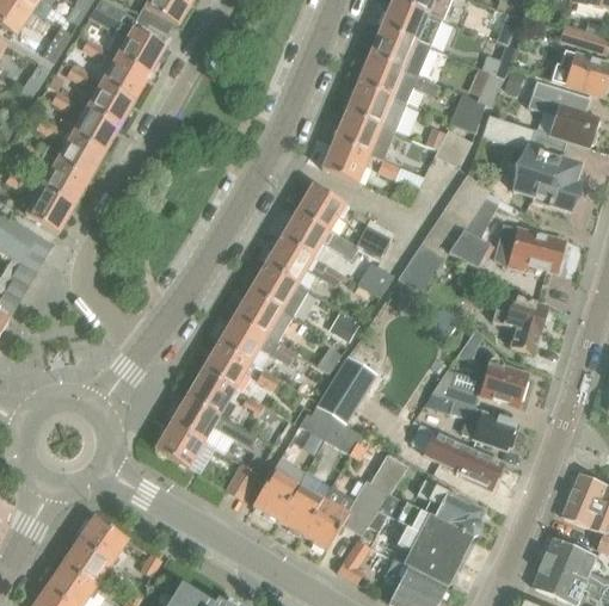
[(0,0),(0,20),(17,32),(32,8),(20,0),(0,0)]
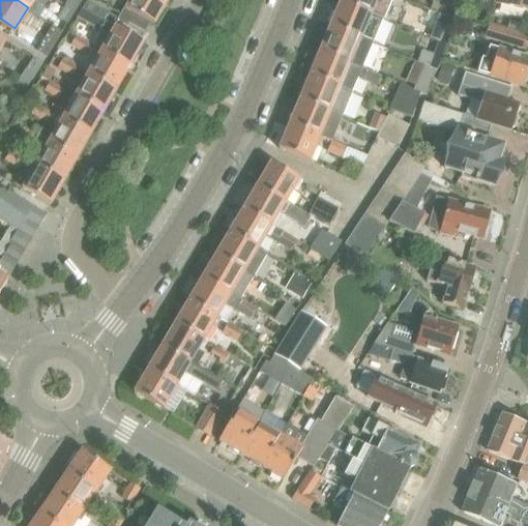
[(66,0),(64,3),(75,10),(81,0),(66,0)]
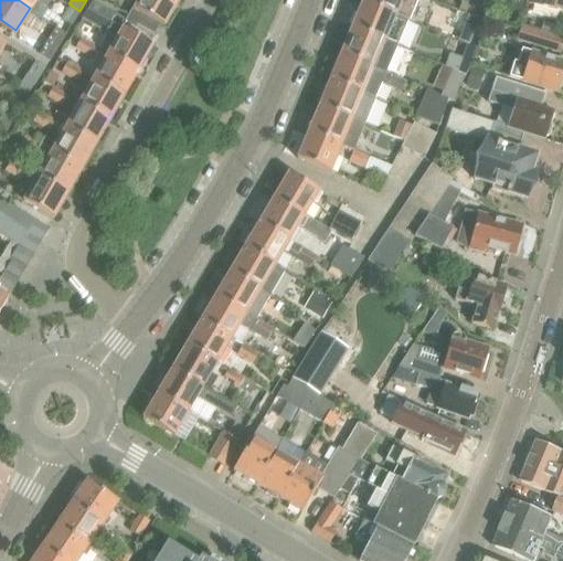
[(112,19),(116,11),(95,0),(92,0),(84,14),(106,28),(112,19)]
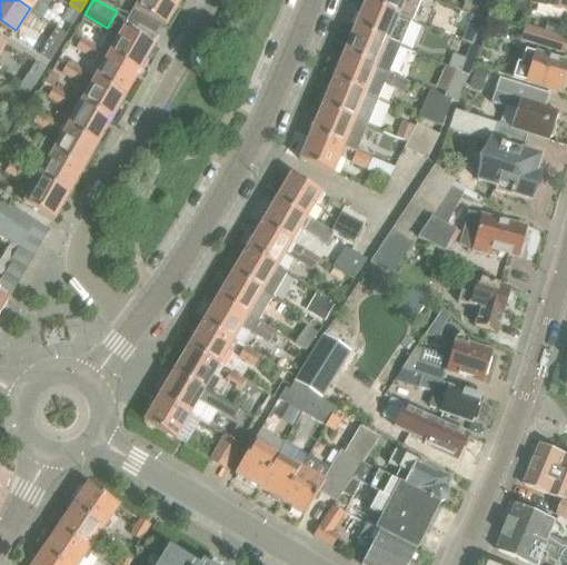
[(166,23),(179,0),(139,0),(136,6),(166,23)]
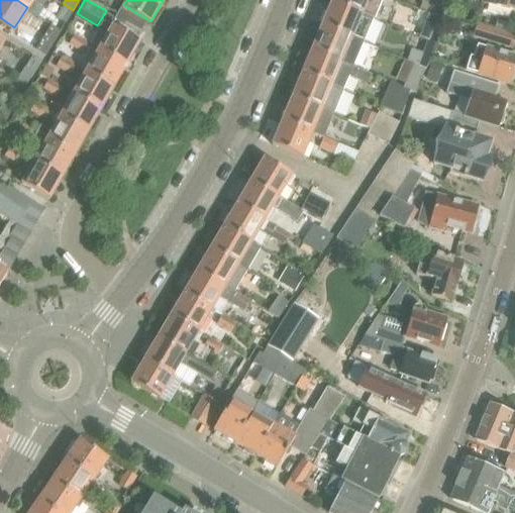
[(332,0),(323,22),(364,39),(374,15),(338,0),(332,0)]
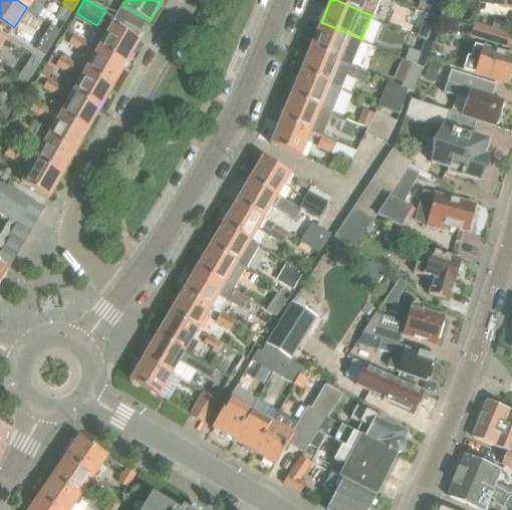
[(336,0),(371,15),(377,0),(336,0)]
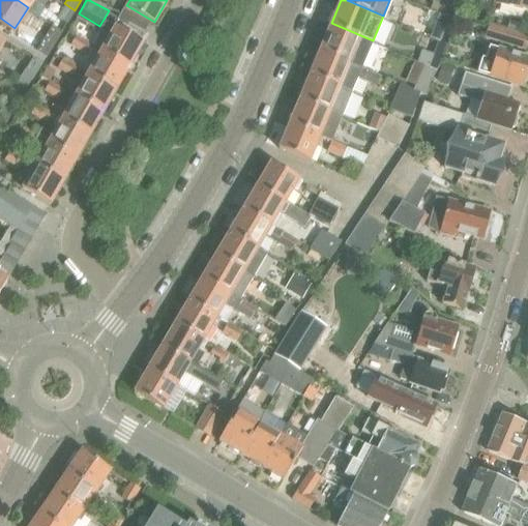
[(433,0),(431,6),(440,11),(449,15),(452,6),(456,0),(433,0)]
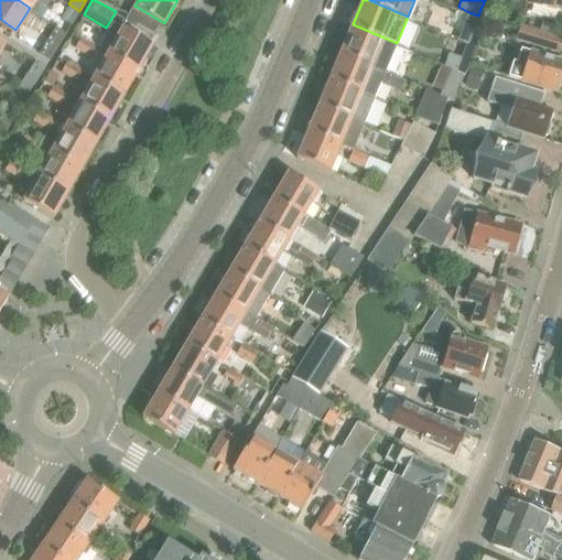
[(528,0),(561,9),(561,0),(528,0)]
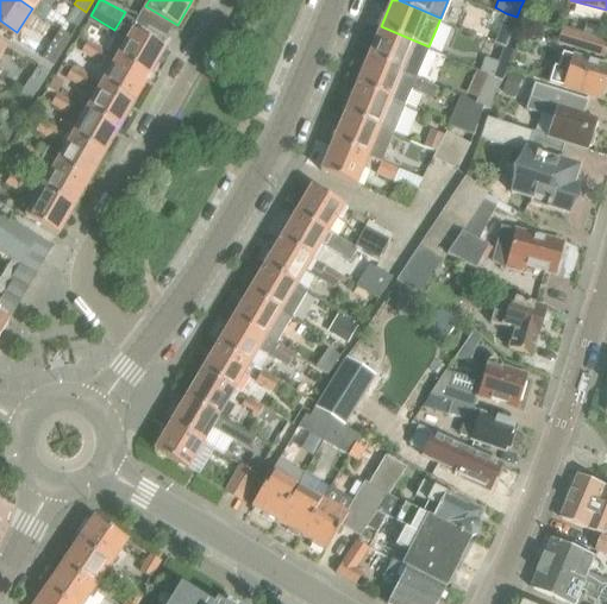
[(79,24),(86,12),(74,4),(67,16),(79,24)]
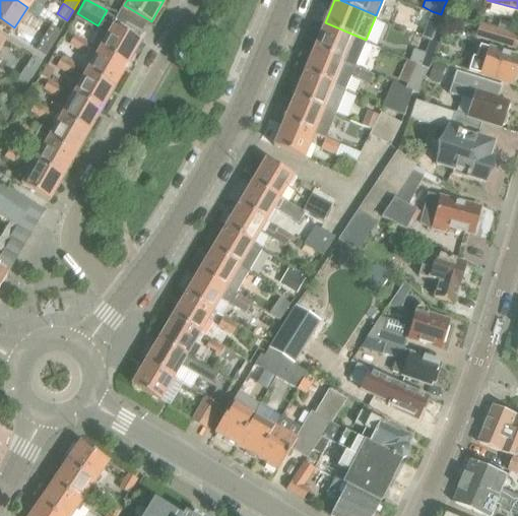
[(107,10),(103,17),(114,23),(118,17),(107,10)]
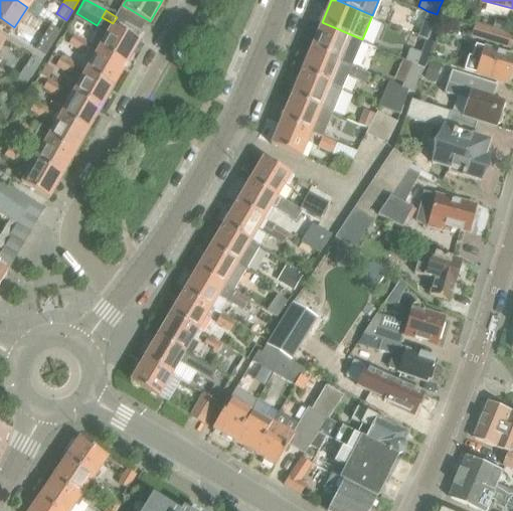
[(418,34),(428,38),(438,15),(437,14),(428,11),(418,34)]
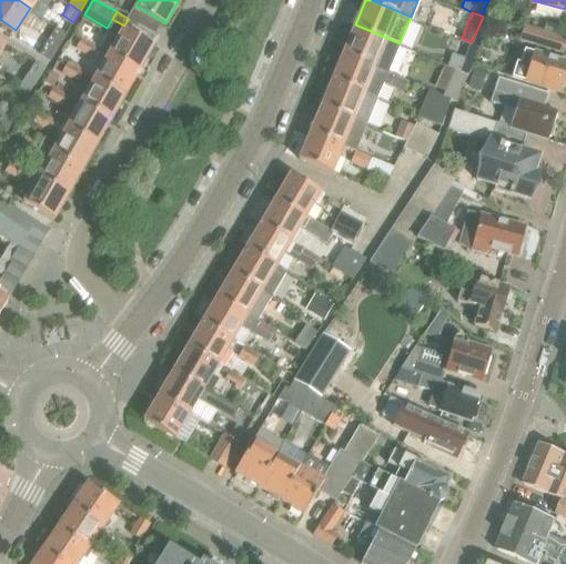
[(543,29),(558,34),(562,24),(546,19),(543,29)]
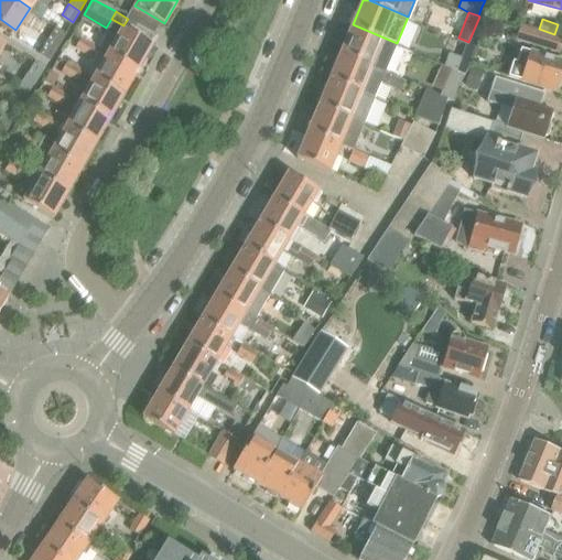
[(353,24),(342,51),(386,70),(397,43),(353,24)]
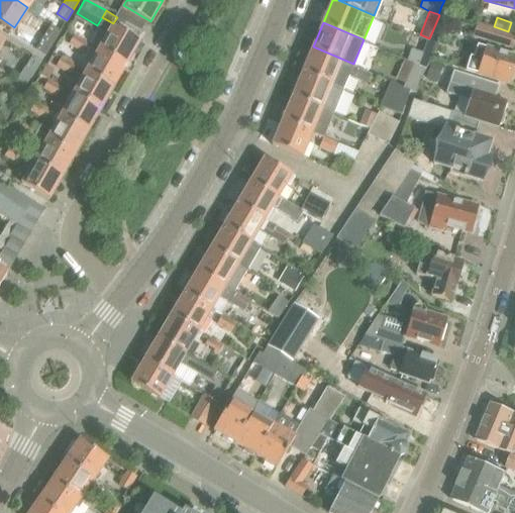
[(45,52),(60,28),(53,23),(38,47),(45,52)]
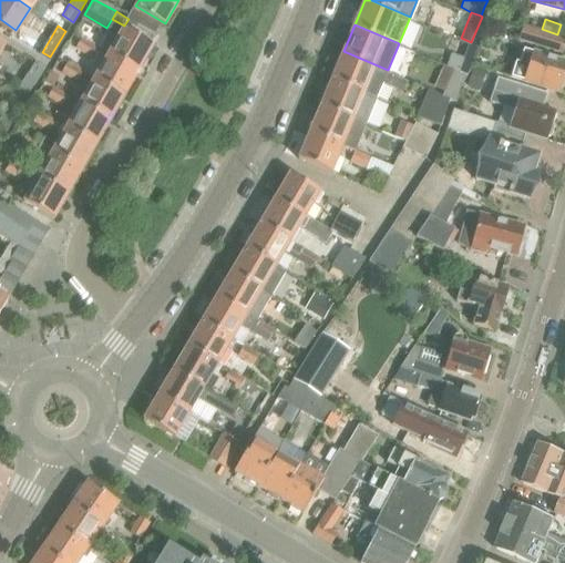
[(124,26),(110,51),(140,68),(154,42),(124,26)]
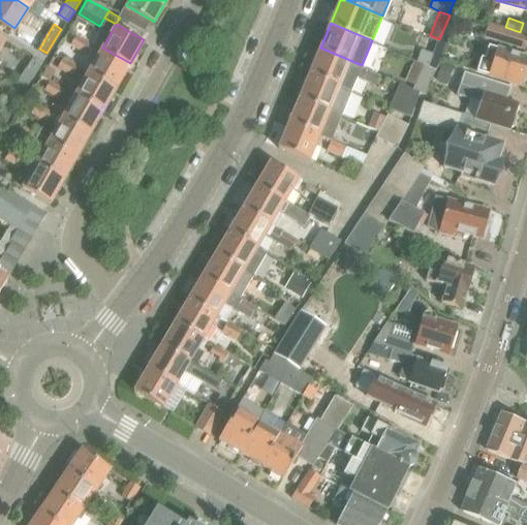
[(91,40),(76,32),(70,42),(85,51),(91,40)]
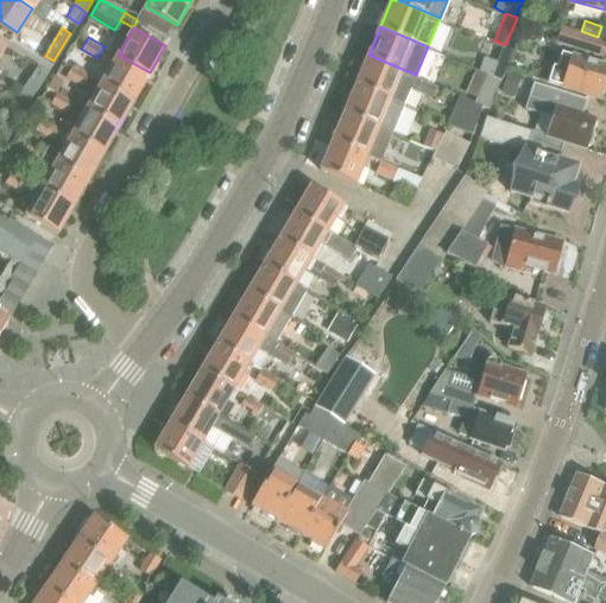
[(578,38),(575,46),(604,56),(605,51),(605,46),(578,38)]
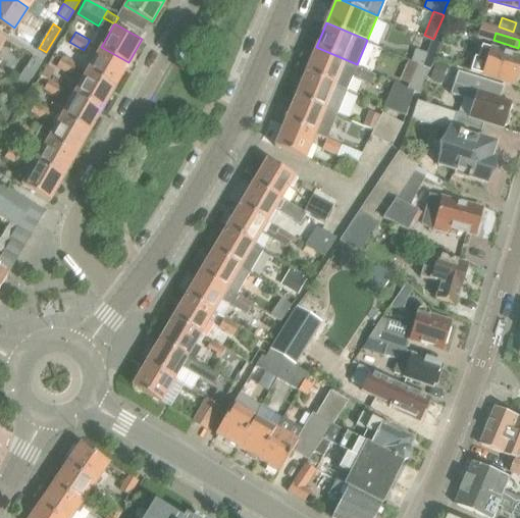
[(442,43),(433,39),(425,64),(430,66),(432,64),(436,58),(442,43)]
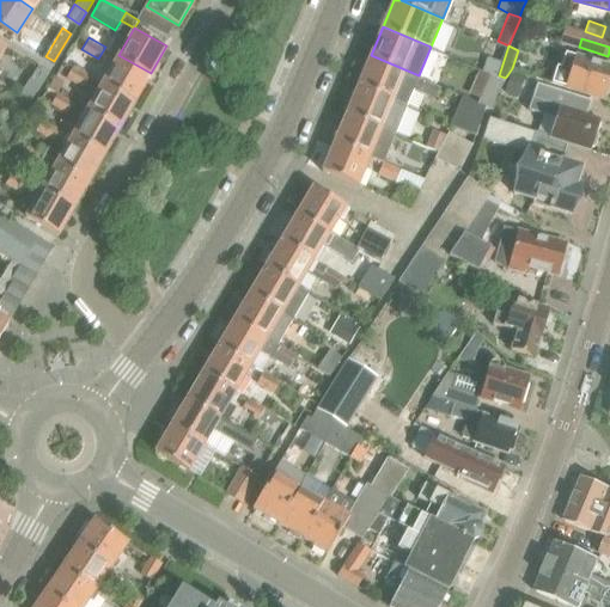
[(609,63),(565,50),(560,66),(556,63),(551,80),(604,97),(604,96),(609,94),(609,79),(609,63)]
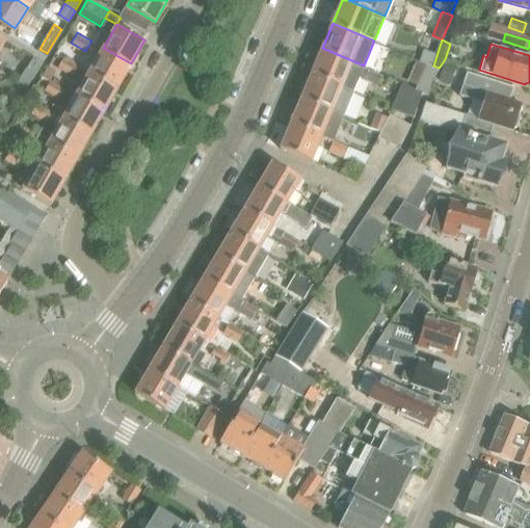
[(103,48),(90,71),(117,86),(131,63),(103,48)]
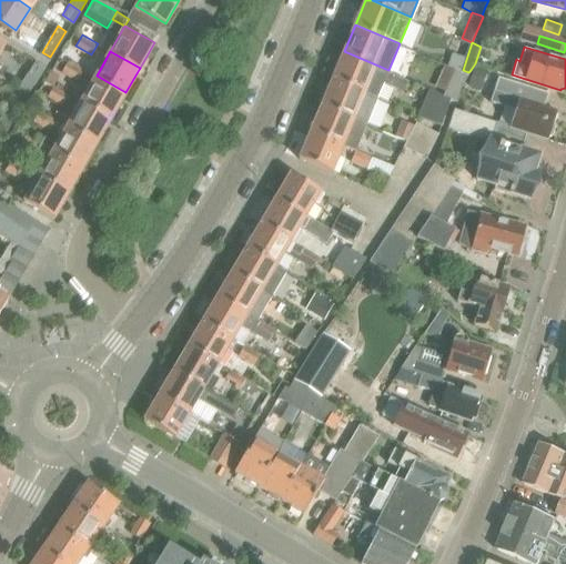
[(404,77),(388,70),(344,51),(333,77),(365,90),(371,76),(400,88),(404,77)]
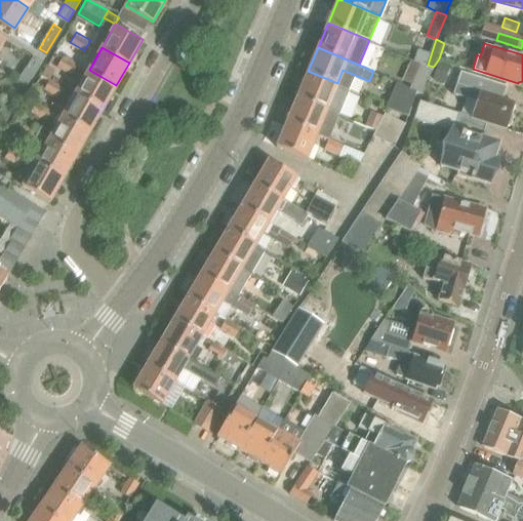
[(77,63),(62,54),(56,65),(71,73),(77,63)]
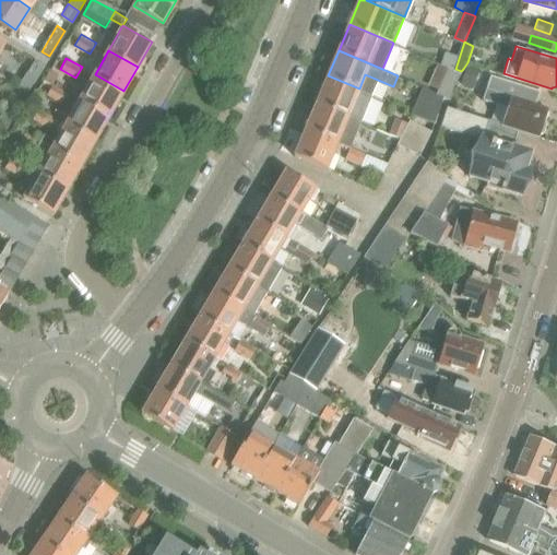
[(37,75),(44,65),(36,59),(30,70),(37,75)]
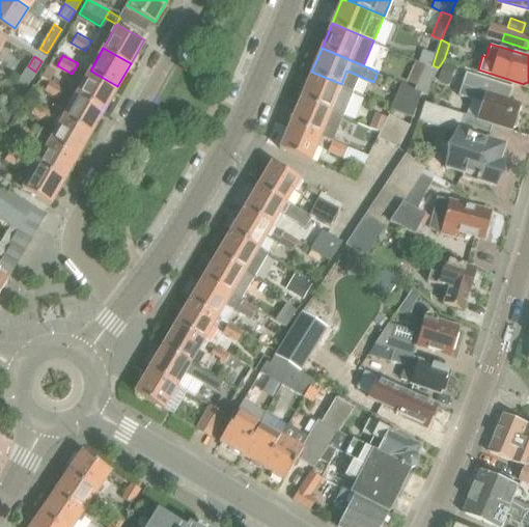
[(433,77),(438,67),(433,65),(418,59),(410,80),(419,83),(417,88),(422,90),(427,92),(433,77)]
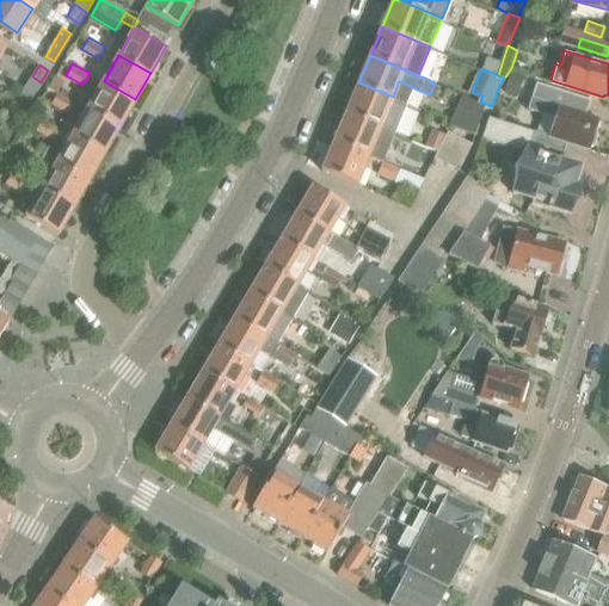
[(511,68),(505,90),(518,94),(526,73),(511,68)]
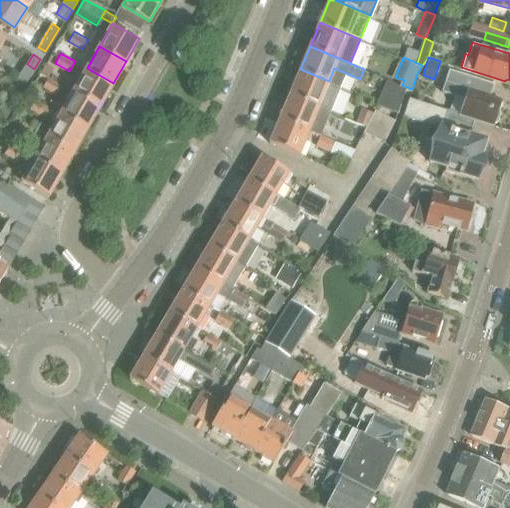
[(55,66),(47,61),(41,71),(48,75),(49,76),(55,66)]
